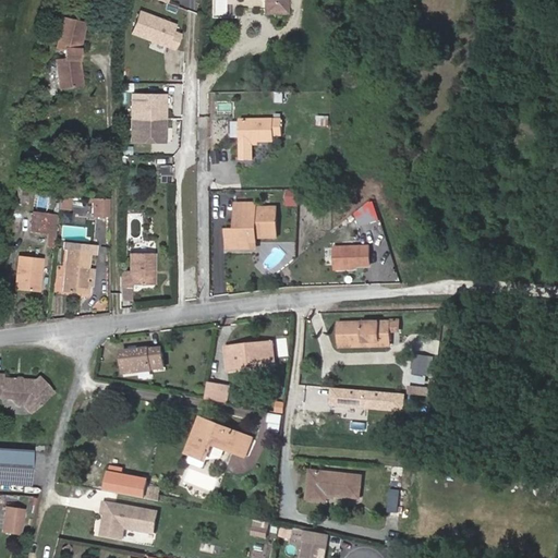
[(170,24),(138,11),(130,33),(170,49),(176,35),(168,32),(170,24)]
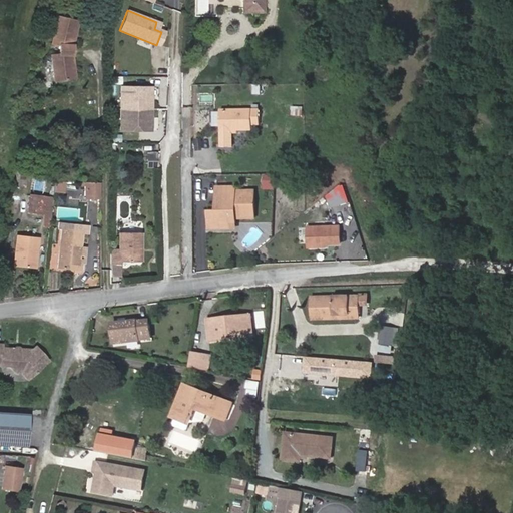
[(75,18),(56,14),(52,41),(59,42),(58,51),(51,52),(54,78),(73,75),(70,50),(71,42),(75,18)]
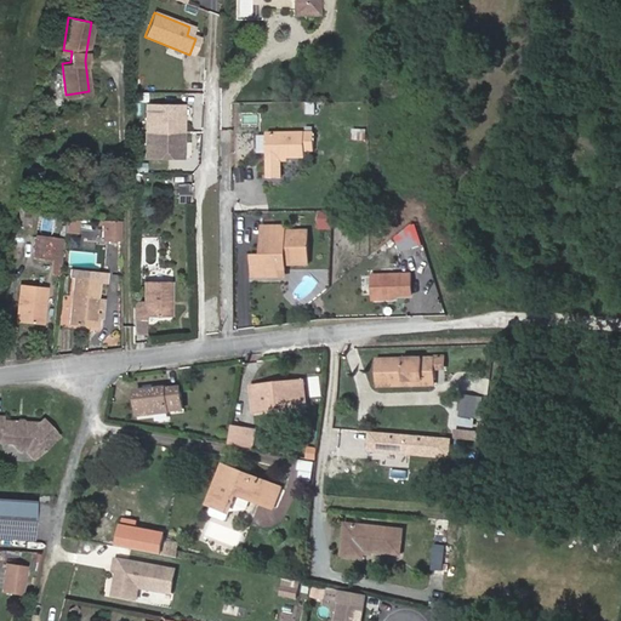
[(169,151),(169,109),(153,109),(153,115),(153,159),(169,159),(169,151)]
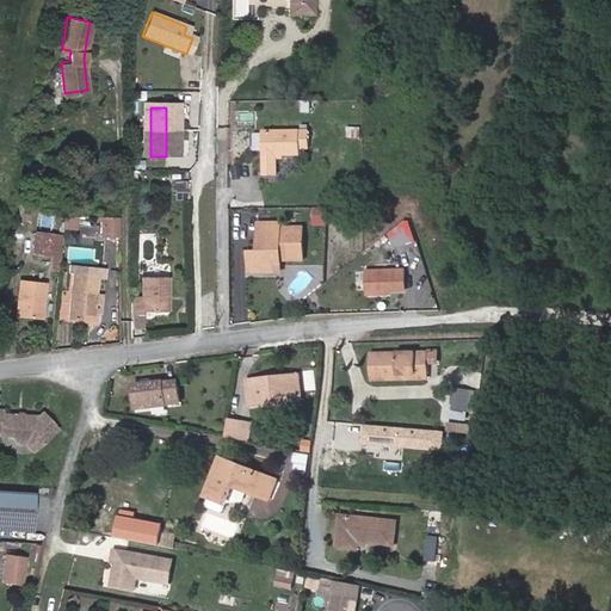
[(177,156),(177,107),(166,107),(166,148),(166,156),(177,156)]
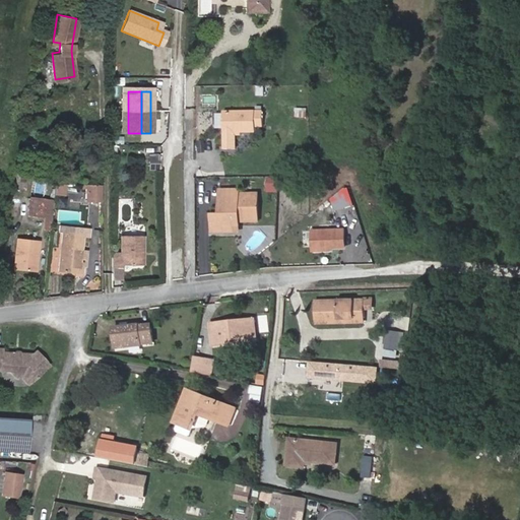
[(264,116),(224,116),(224,137),(224,155),(237,155),(236,137),(257,136),(256,131),(264,131),(264,116)]
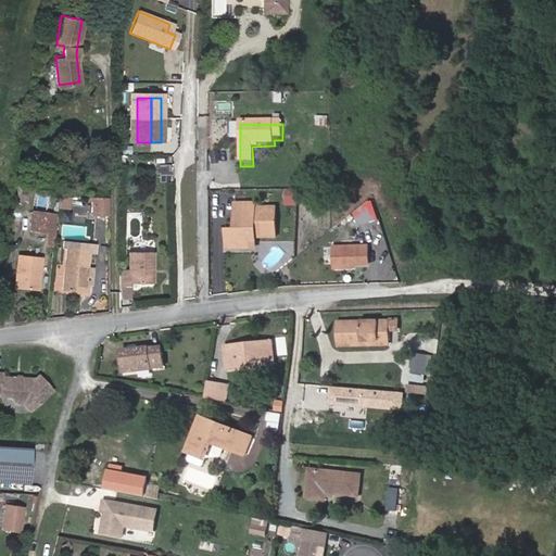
[(172,181),(172,165),(160,165),(160,181),(172,181)]
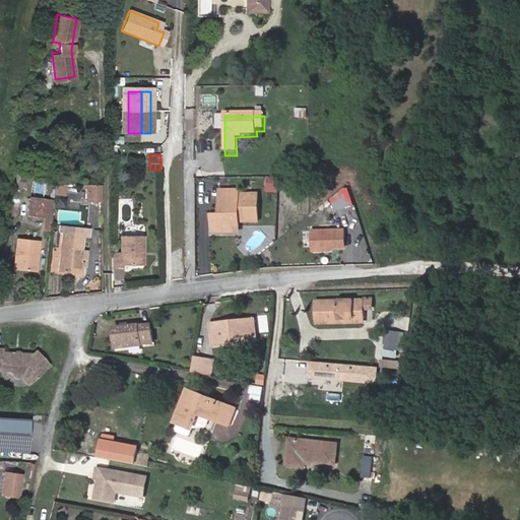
[(27,173),(17,172),(16,181),(20,181),(20,178),(27,179),(27,173)]
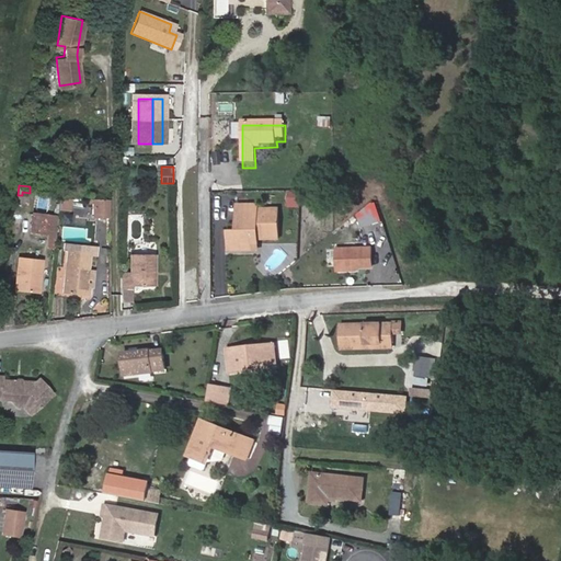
[(22,195),(18,195),(16,203),(29,204),(30,193),(22,192),(22,195)]
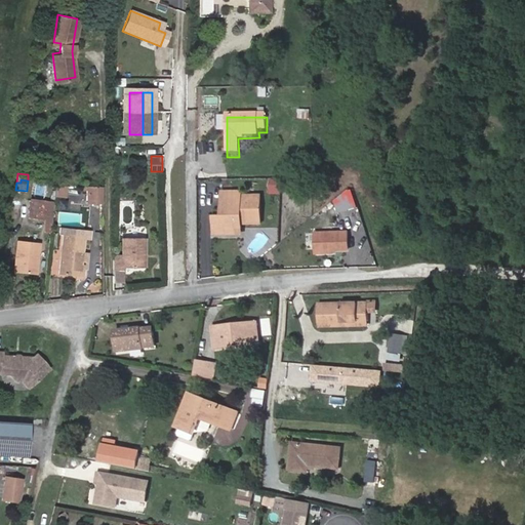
[(283,196),(283,185),(272,185),(271,196),(283,196)]
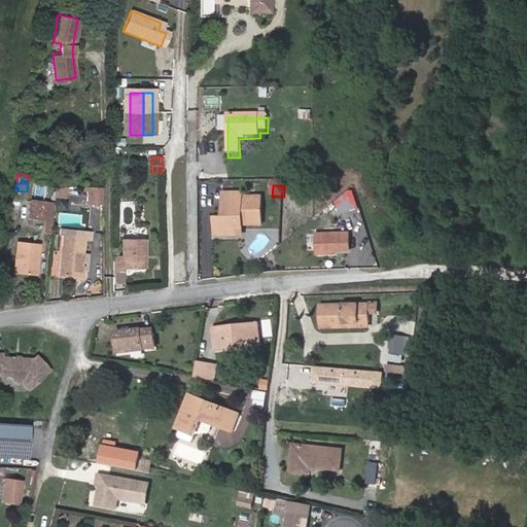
[(68,199),(69,186),(58,186),(57,198),(68,199)]
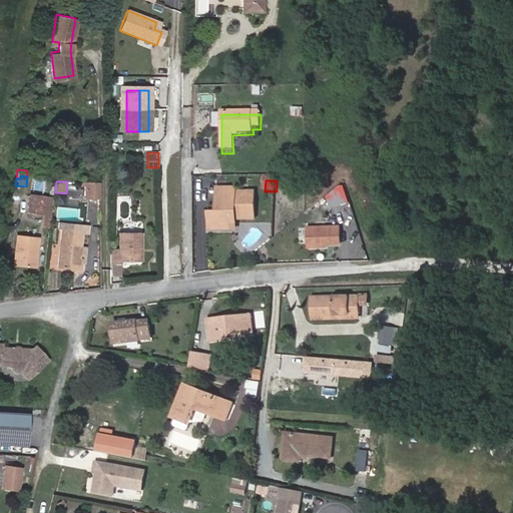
[(88,197),(101,198),(101,182),(89,182),(88,197)]
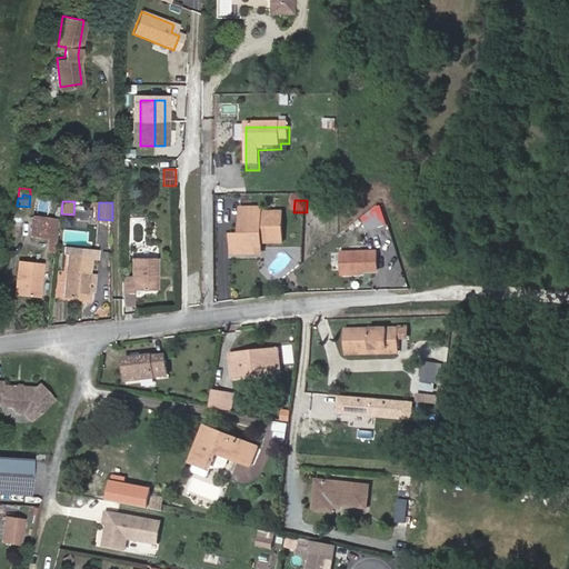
[(369,236),(386,228),(377,210),(360,218),(369,236)]
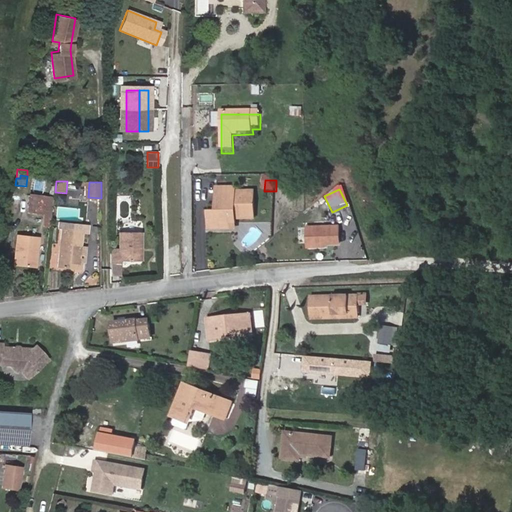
[(232,227),(233,192),(218,192),(218,207),(223,207),(223,214),(218,214),(211,215),(211,233),(224,233),(223,227),(230,227),(232,227)]
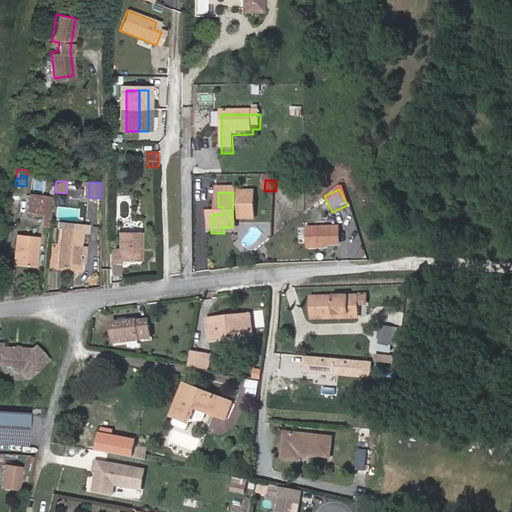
[(237,192),(233,192),(232,227),(237,227),(237,223),(256,223),(256,196),(237,196),(237,192)]
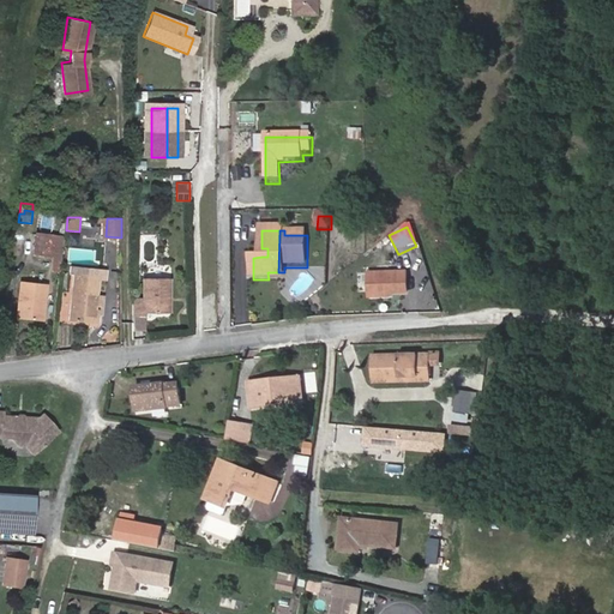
[(50,236),(34,235),(32,252),(48,253),(50,236)]
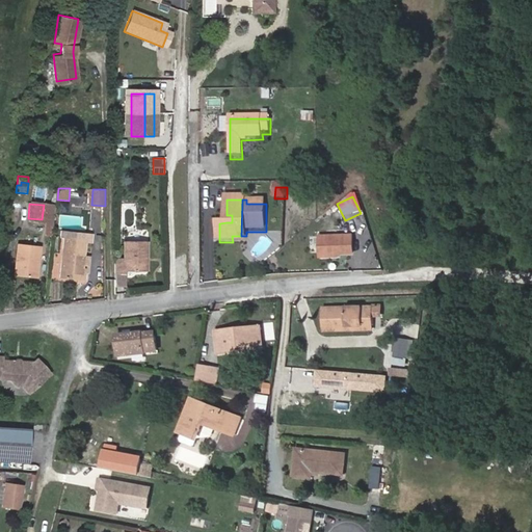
[(54,205),(44,205),(42,219),(46,220),(45,234),(52,235),(54,205)]
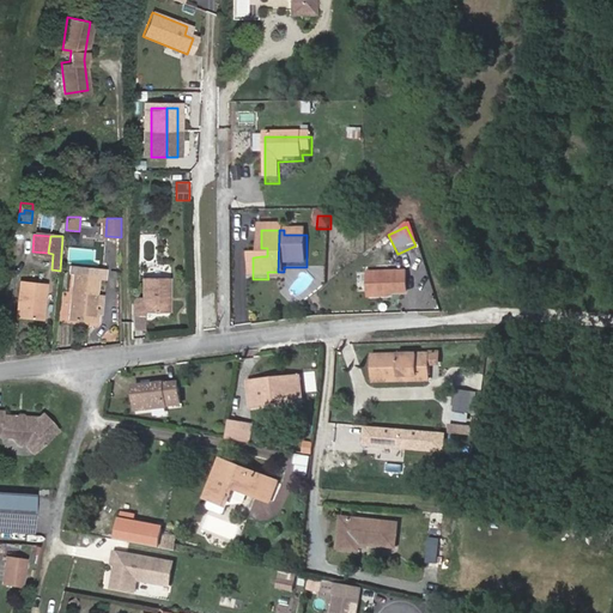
[(72,268),(72,275),(77,277),(99,279),(108,279),(108,272),(72,268)]
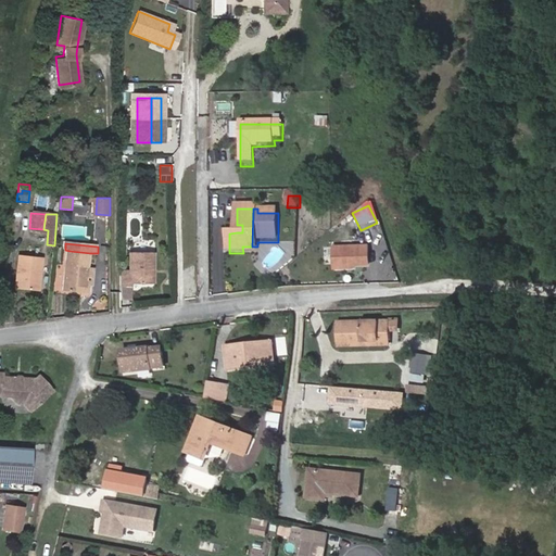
[(32,244),(30,254),(39,255),(40,244),(32,244)]
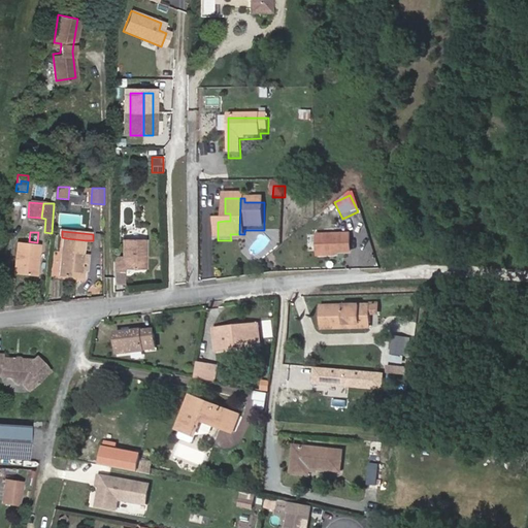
[(83,270),(85,257),(86,240),(66,238),(62,277),(86,279),(87,271),(83,270)]
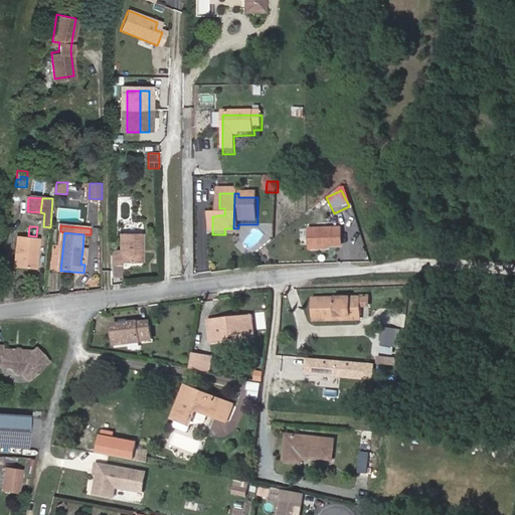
[(120,250),(110,250),(110,267),(120,267),(120,264),(128,264),(128,256),(128,234),(120,234),(120,250)]
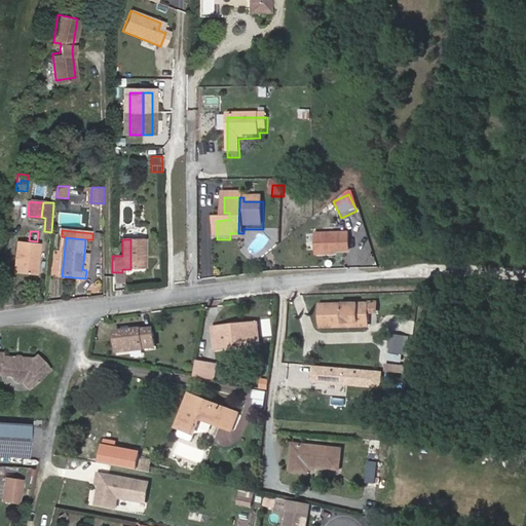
[(142,239),(130,239),(130,262),(130,269),(143,269),(142,262),(142,239)]
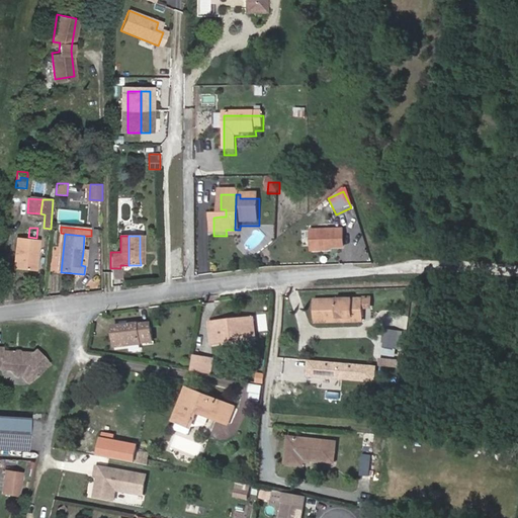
[(325,255),(330,255),(343,256),(344,239),(313,238),(312,257),(325,257),(325,255)]
